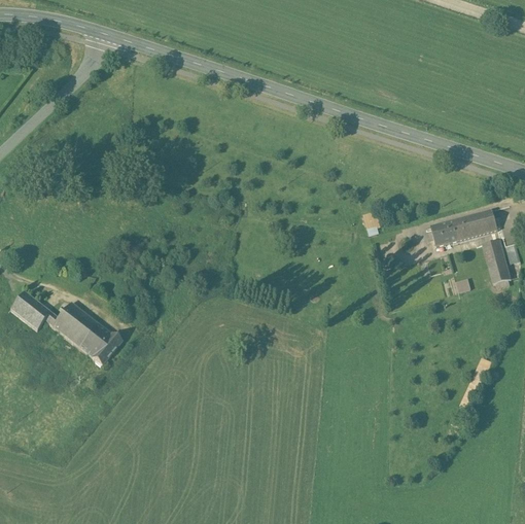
[(490,210),(450,221),(456,242),(496,231),(490,210)]
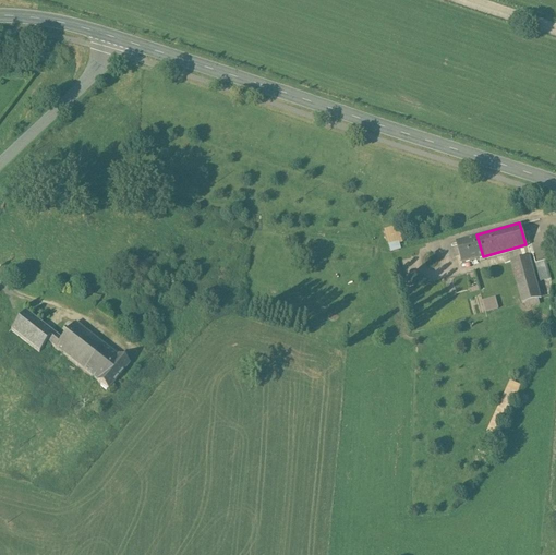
[(396,225),(384,228),(390,250),(398,248),(396,240),(399,239),(396,225)]
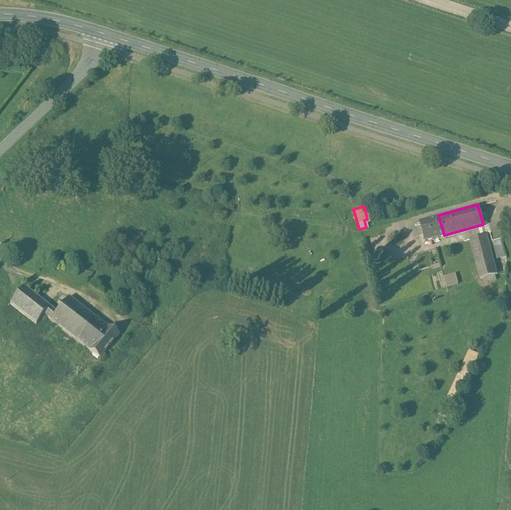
[(438,215),(417,220),(423,241),(444,235),(438,215)]
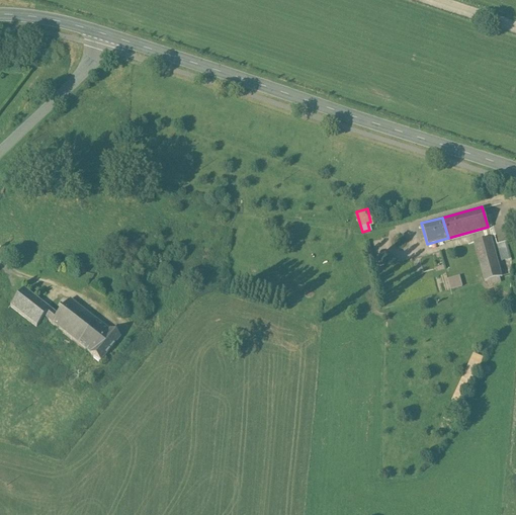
[(490,235),(473,240),(483,279),(500,274),(490,235)]
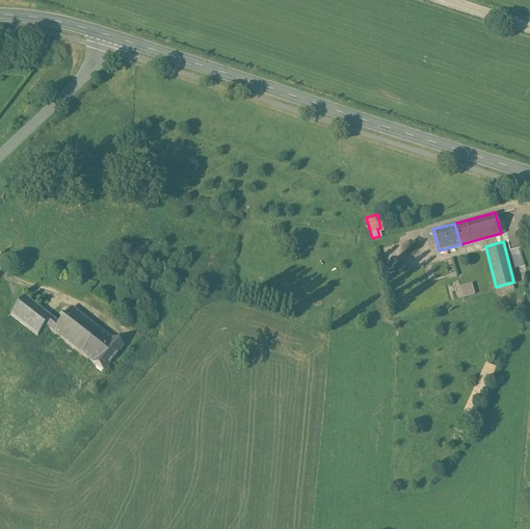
[(506,248),(507,254),(509,253),(512,266),(523,263),(519,245),(506,248)]
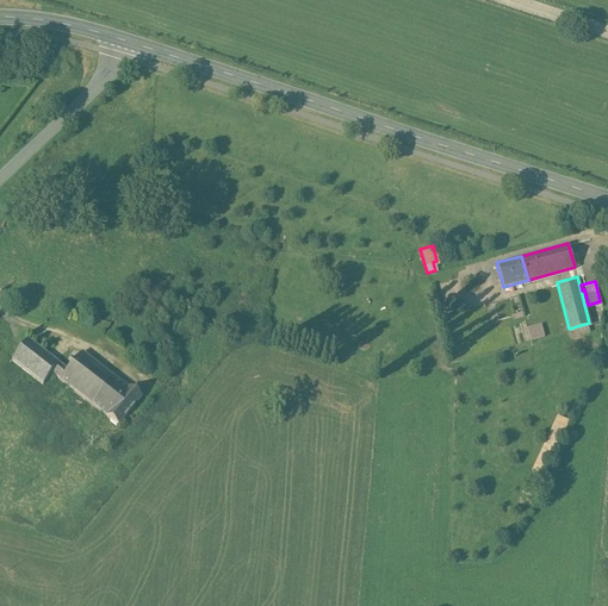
[(97,308),(87,312),(90,322),(99,318),(97,308)]
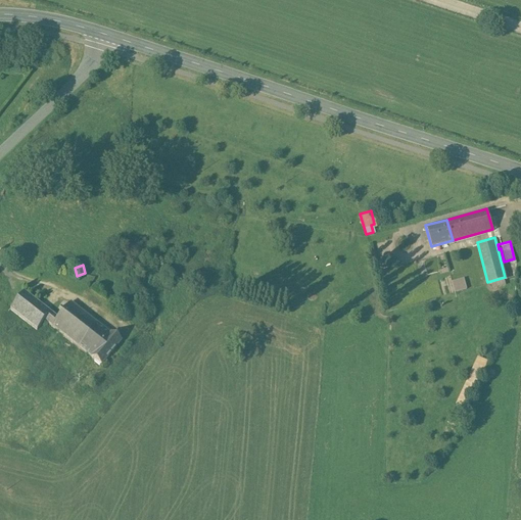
[(454,289),(467,286),(464,275),(451,279),(454,289)]
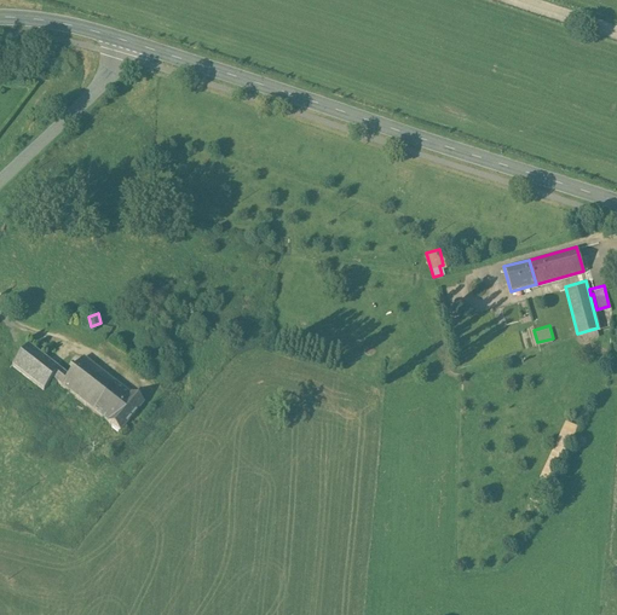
[(59,367),(28,343),(11,364),(42,389),(52,377),(59,367)]
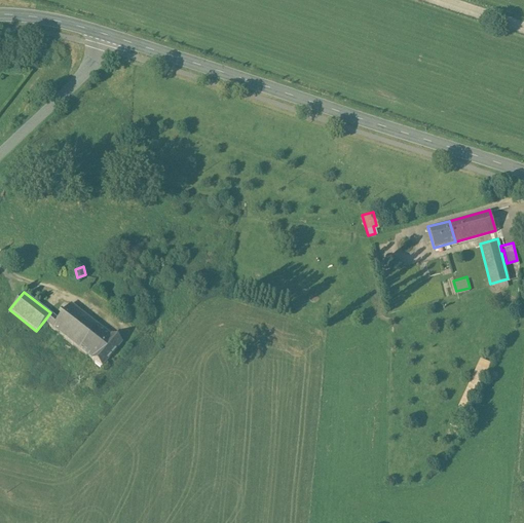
[(110,334),(70,303),(58,318),(50,326),(91,358),(110,334)]
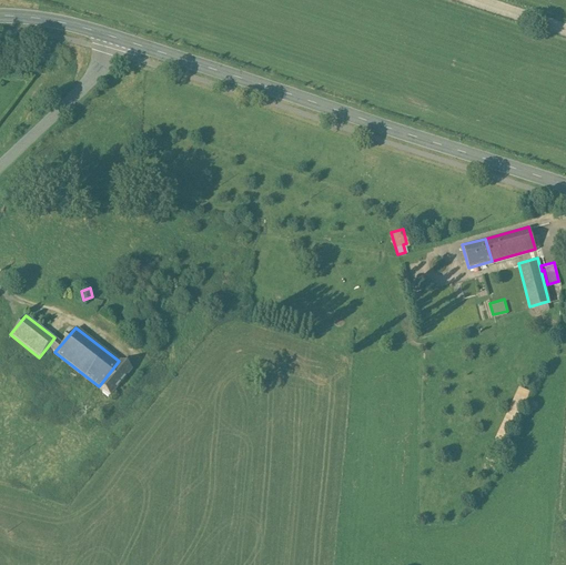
[(62,343),(54,338),(48,346),(54,352),(62,343)]
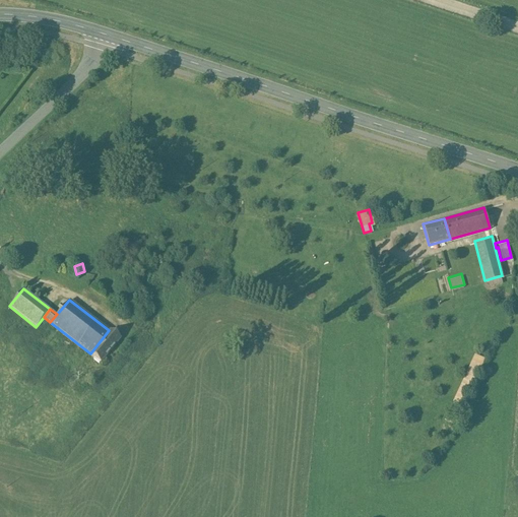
[(109,330),(90,353),(94,358),(93,359),(98,363),(101,360),(101,361),(119,337),(110,329),(109,330)]
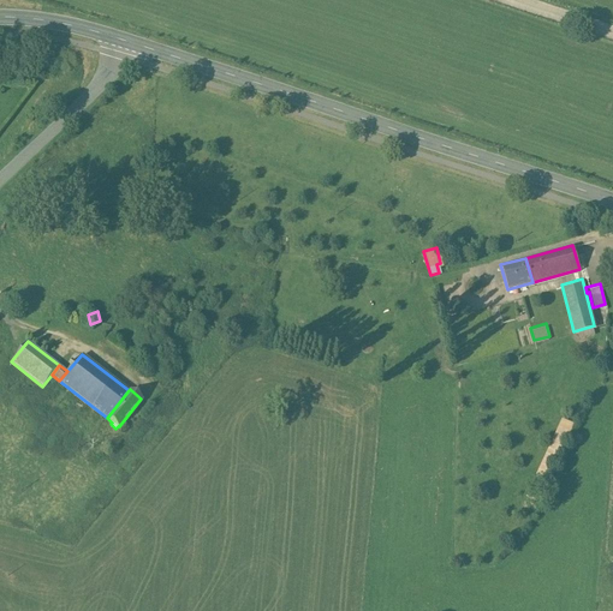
[(560,414),(525,496),(536,501),(572,419),(560,414)]
